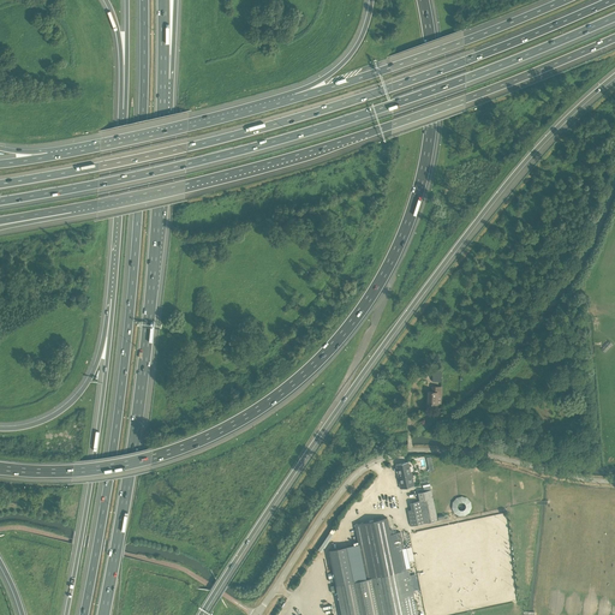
[(613,344),(608,340),(607,341),(605,340),(604,341),(605,342),(602,346),(601,345),(601,347),(601,348),(605,353),(613,344)]
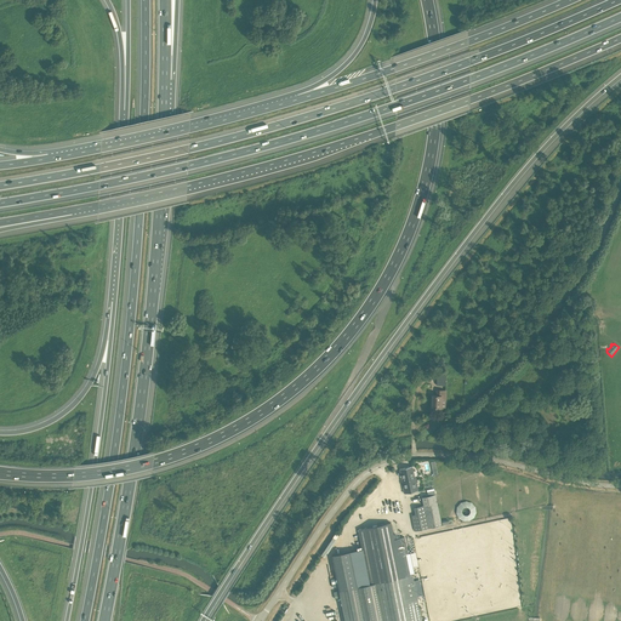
[(446,400),(445,400),(446,391),(437,391),(437,396),(433,396),(432,408),(445,408),(446,400)]
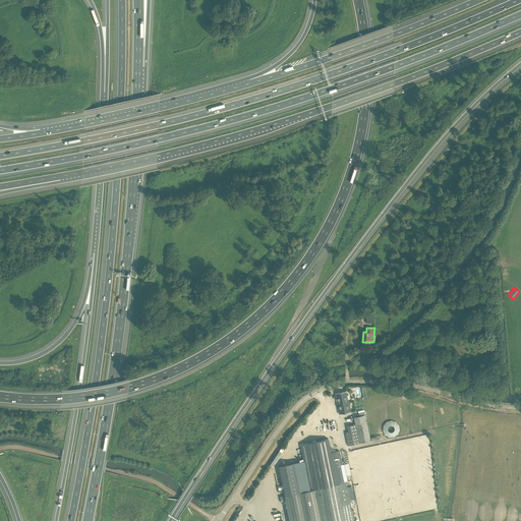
[(477,379),(469,377),(467,383),(475,385),(477,379)]
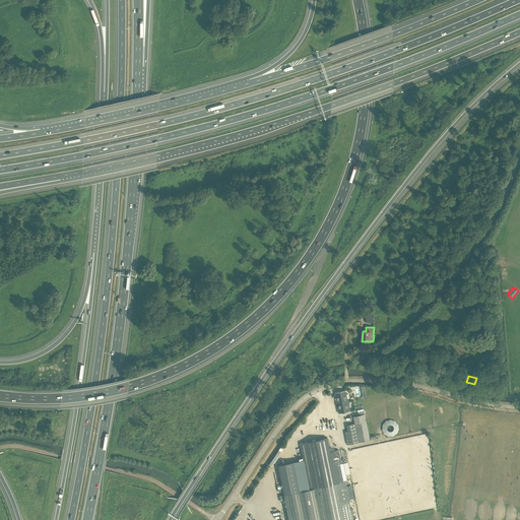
[(336,401),(347,399),(345,390),(335,392),(336,401)]
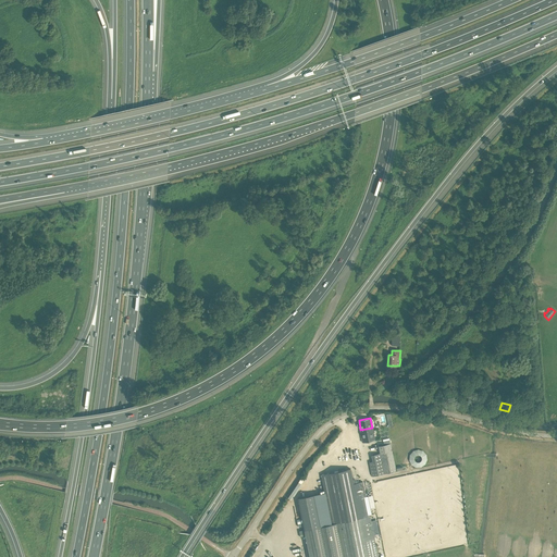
[(372,428),(360,430),(362,443),(373,441),(373,442),(375,441),(375,440),(372,428)]
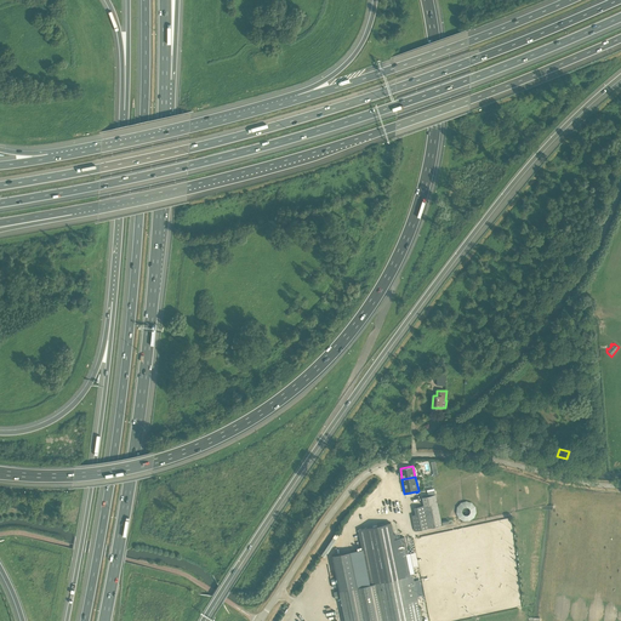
[(415,531),(442,525),(436,495),(422,497),(423,506),(417,507),(419,514),(411,516),(415,531)]
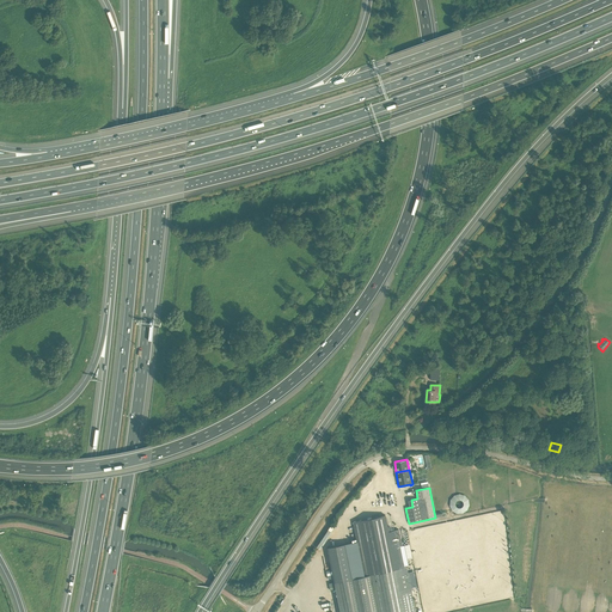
[(453,496),(451,500),(450,502),(451,506),(452,509),(456,512),(459,513),(464,512),(466,510),(467,507),(469,505),(469,501),(467,499),(465,496),(461,494),(458,494),(453,496)]
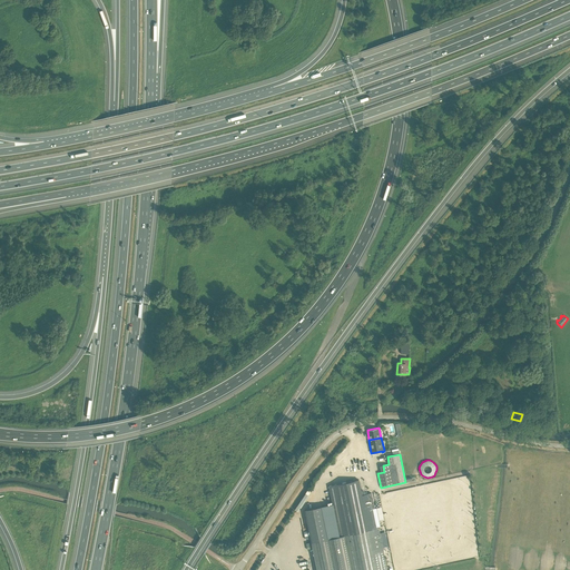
[(364,467),(364,472),(371,471),(372,474),(376,474),(375,465),(364,467)]
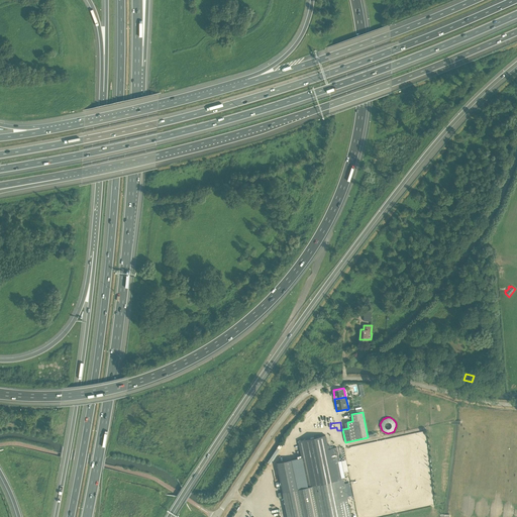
[(419,433),(349,445),(350,450),(346,451),(347,454),(420,441),(419,433)]
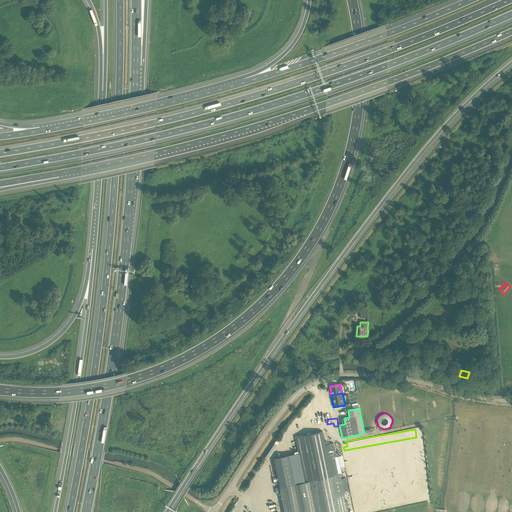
[(295,436),(299,453),(274,458),(278,476),(279,483),(280,487),(281,493),(285,511),(347,511),(340,473),(338,473),(334,457),(333,457),(332,455),(335,455),(334,451),(331,452),(330,444),(325,445),(322,431),(295,436)]
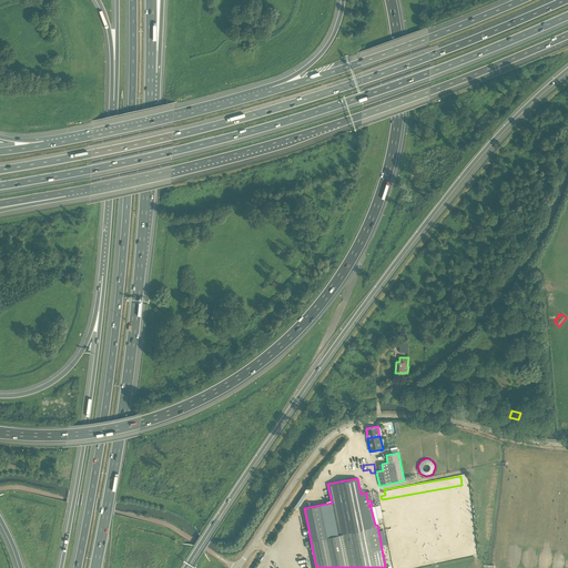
[(307,494),(304,492),(294,508),(296,509),(298,506),(300,506),(307,494)]
